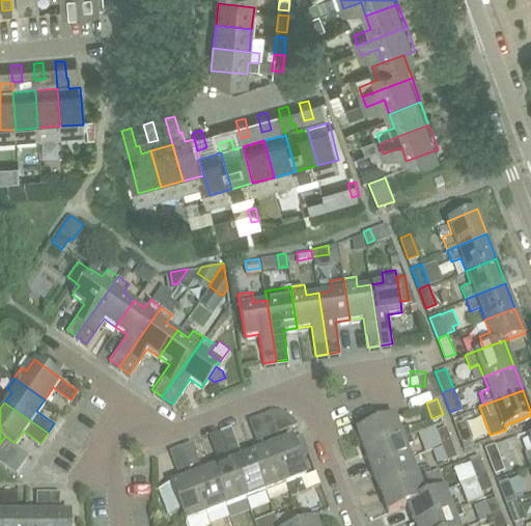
[(258,413),(284,481),(305,473),(290,436),(281,439),(278,430),(297,422),(292,415),(285,410),(277,408),(269,409),(258,413)]
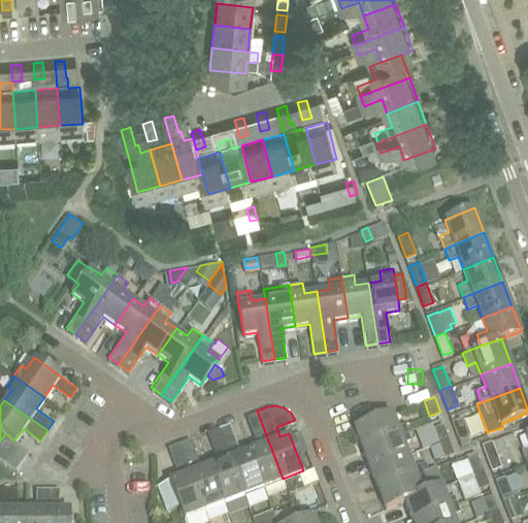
[(249,449),(263,486),(283,479),(257,411),(246,415),(258,445),(249,449)]
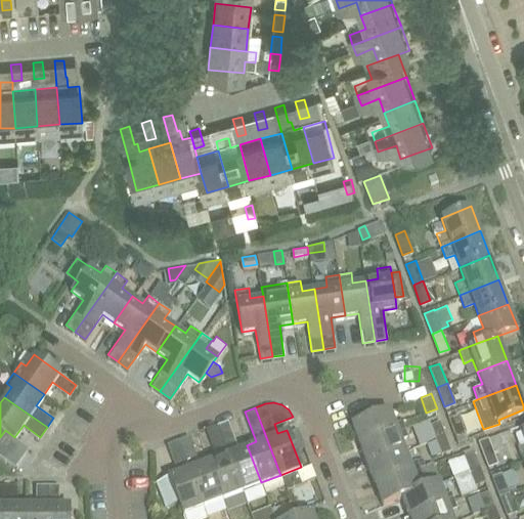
[(406,423),(427,418),(424,407),(404,414),(406,423)]
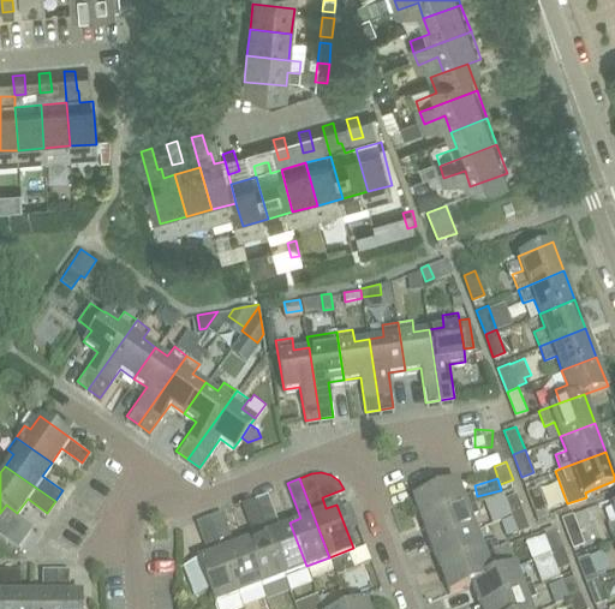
[(413,497),(423,521),(475,501),(471,491),(463,495),(457,481),(413,497)]
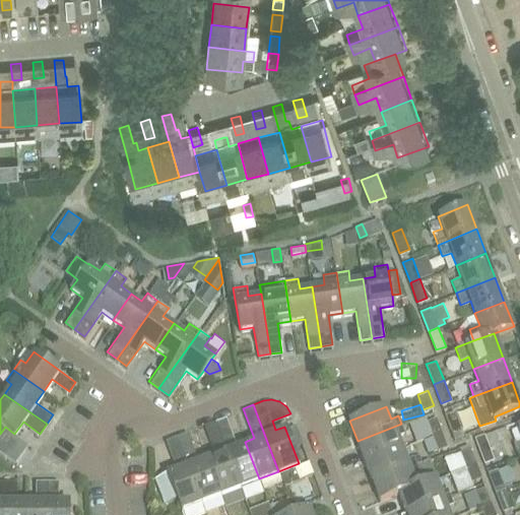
[(445,412),(452,432),(462,429),(455,408),(445,412)]
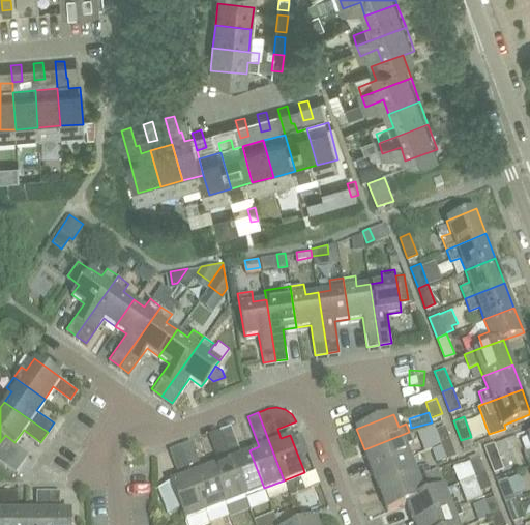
[(218,428),(244,496),(264,488),(249,450),(241,454),(230,424),(218,428)]
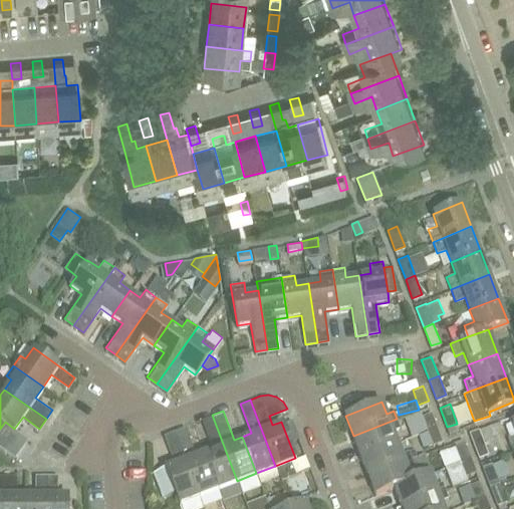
[(419,432),(428,429),(437,425),(432,411),(414,418),(419,432)]
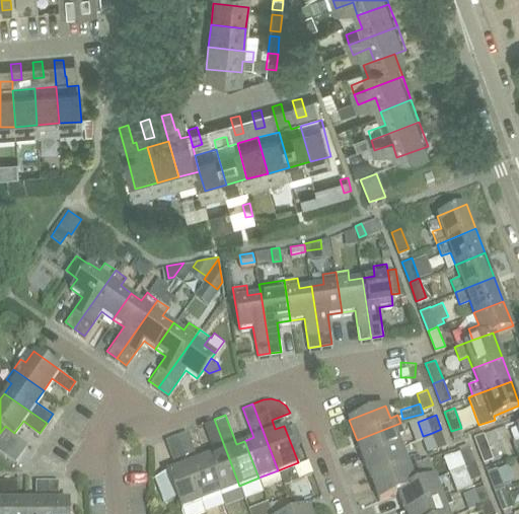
[(206,455),(220,493),(239,486),(214,419),(204,423),(215,452),(206,455)]
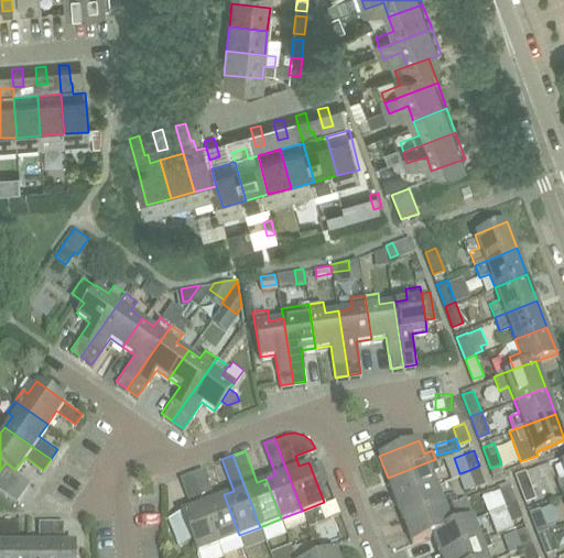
[(396,499),(435,483),(431,471),(438,468),(435,459),(388,478),(396,499)]
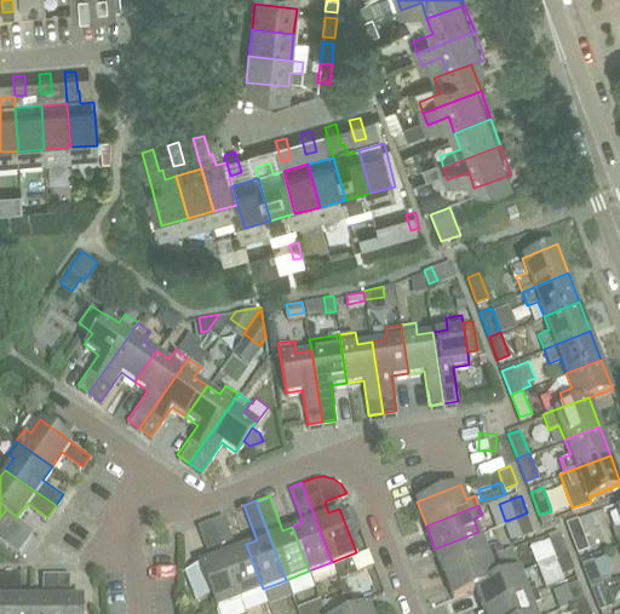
[(527,512),(516,517),(523,534),(534,531),(527,512)]
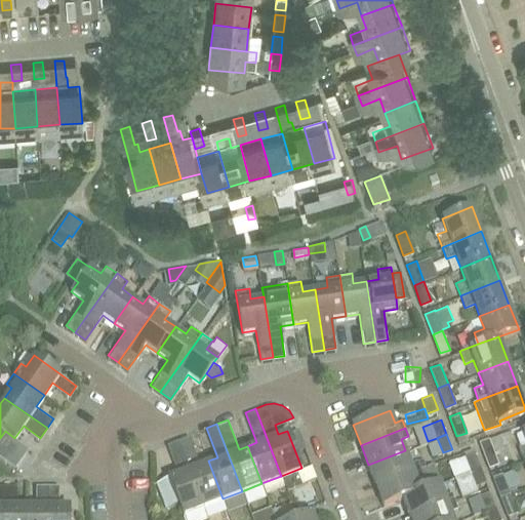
[(177,439),(203,506),(223,498),(208,461),(200,465),(189,435),(177,439)]
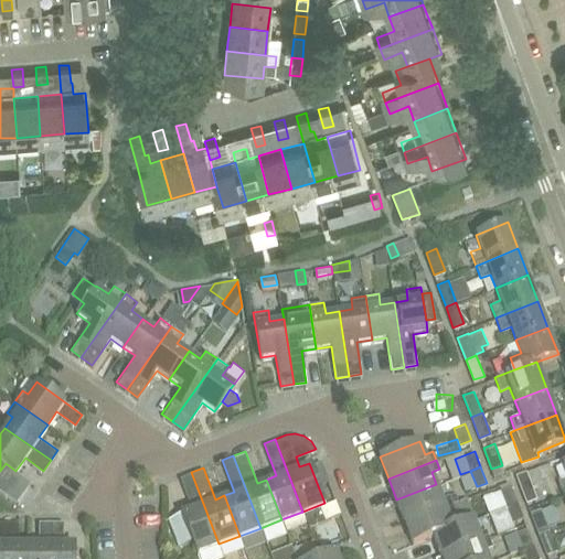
[(537,496),(526,469),(515,473),(525,501),(537,496)]
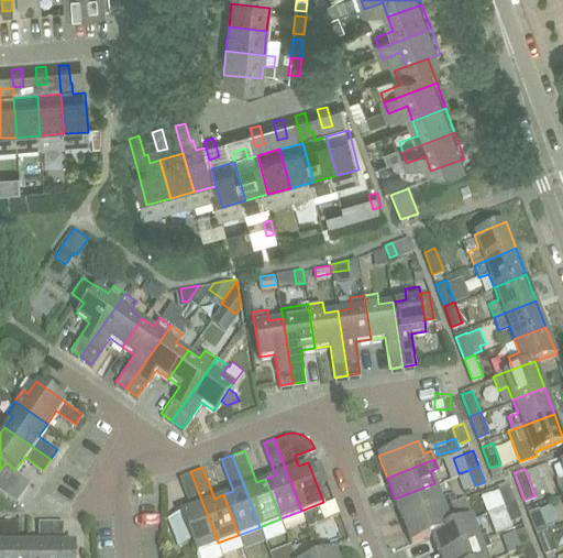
[(218,543),(190,471),(179,476),(191,507),(181,511),(197,550),(218,543)]
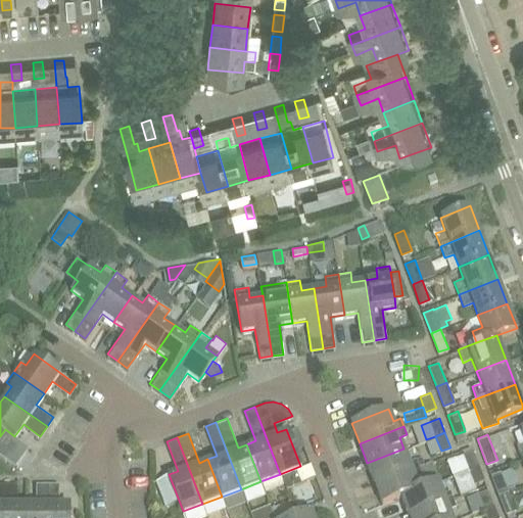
[(374,482),(419,465),(416,457),(409,460),(403,449),(367,463),(374,482)]
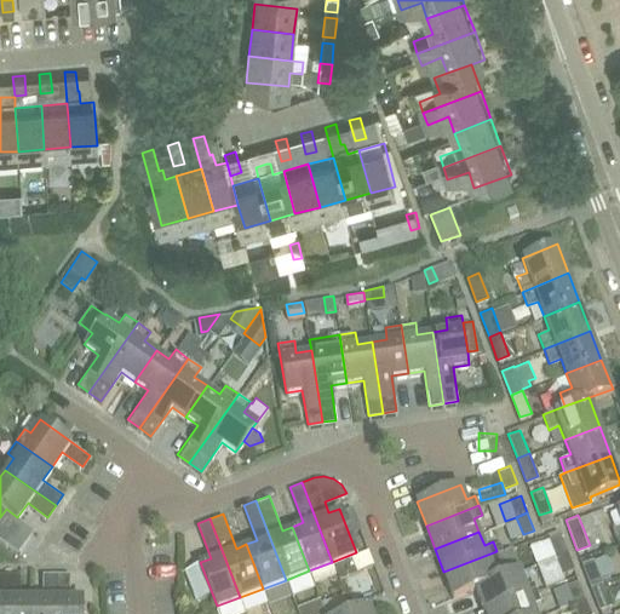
[(555,555),(567,550),(561,532),(549,537),(555,555)]
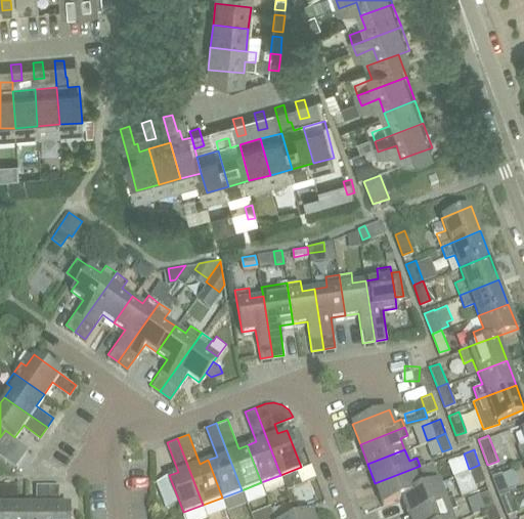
[(464,453),(448,460),(454,475),(469,469),(464,453)]
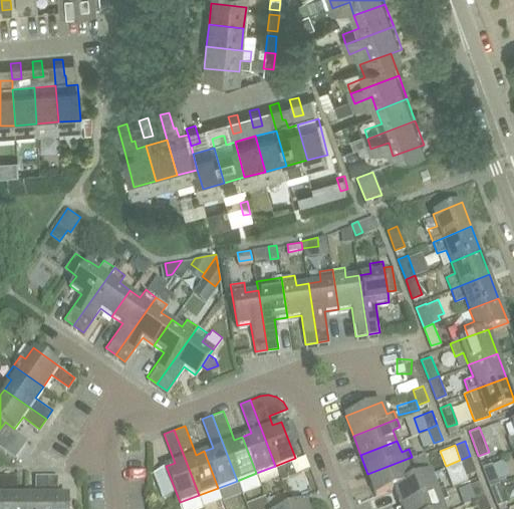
[(470,456),(460,460),(466,474),(476,470),(470,456)]
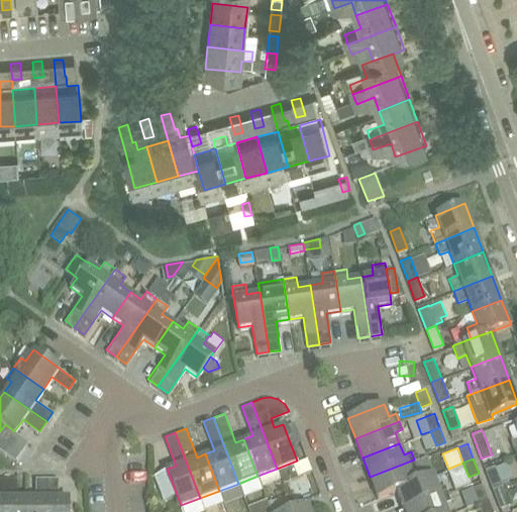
[(397,489),(413,482),(409,471),(416,468),(414,459),(370,477),(378,496),(397,489)]
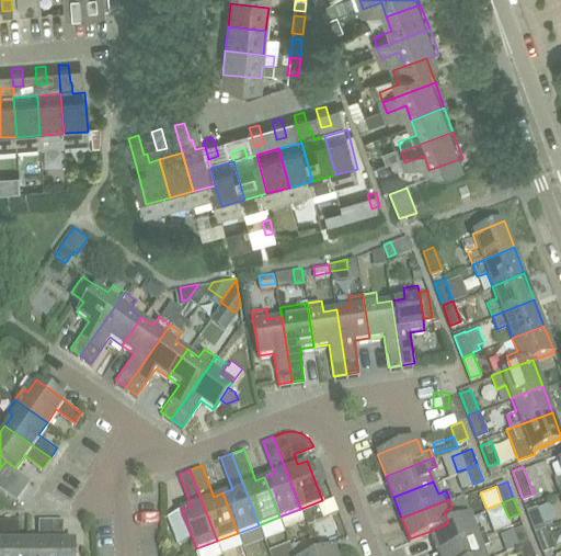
[(535,530),(546,525),(537,503),(526,508),(535,530)]
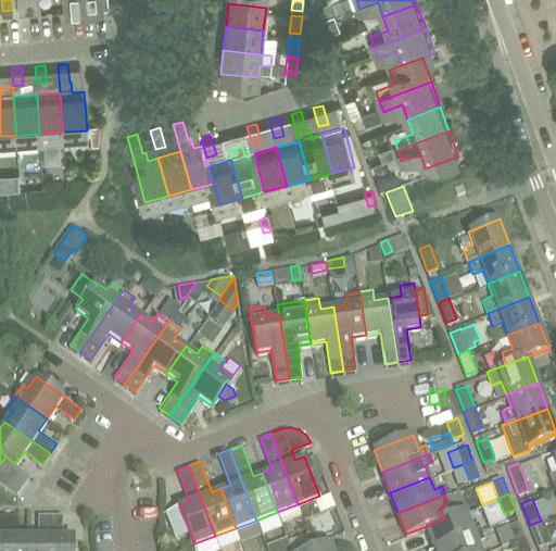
[(434,548),(481,529),(478,520),(470,523),(465,511),(444,518),(427,526),(434,548)]
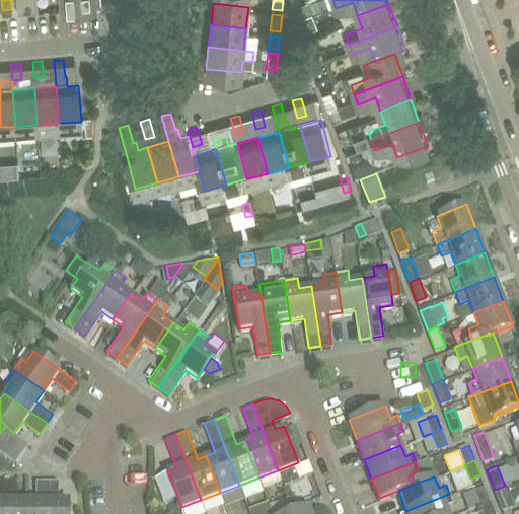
[(25,513),(25,498),(17,498),(16,479),(5,479),(4,513),(25,513)]
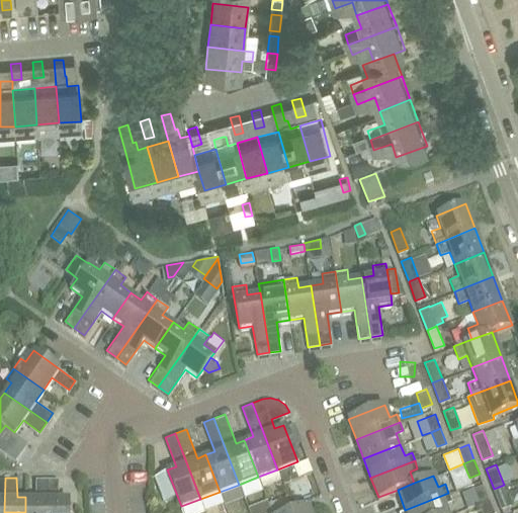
[(47,512),(47,478),(35,478),(35,497),(25,497),(25,512),(47,512)]
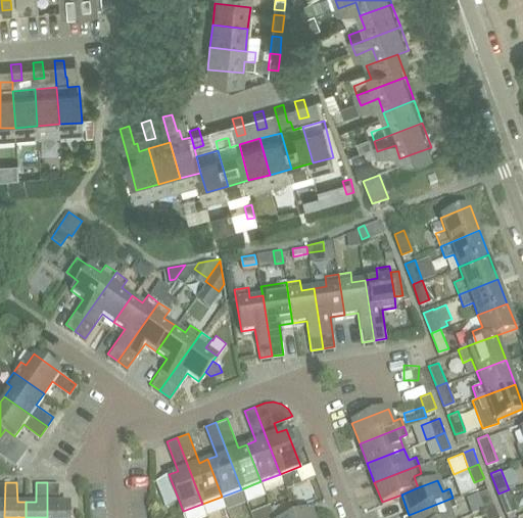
[(47,517),(67,517),(68,502),(59,502),(59,482),(47,482),(47,517)]
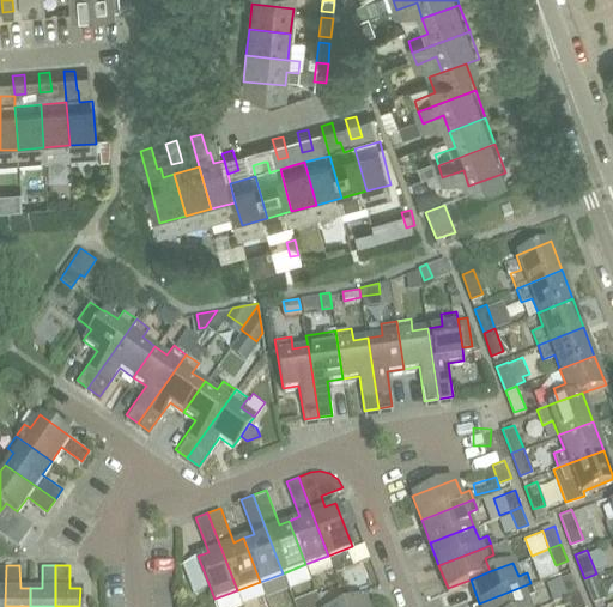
[(568,595),(578,590),(571,571),(560,576),(568,595)]
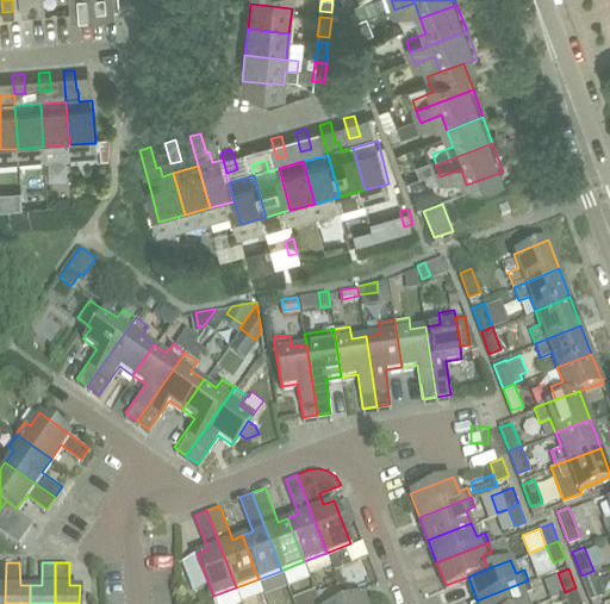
[(593,571),(582,576),(590,598),(602,593),(593,571)]
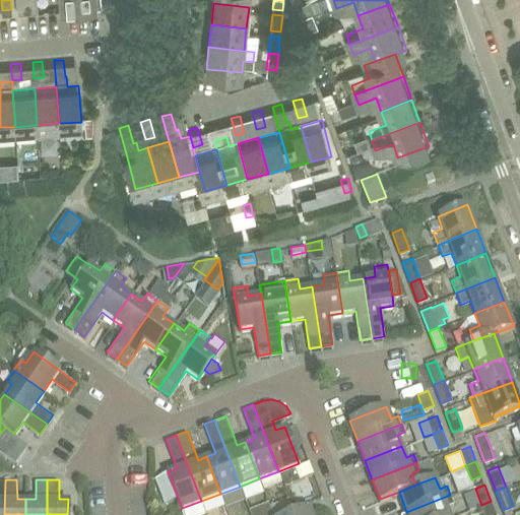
[(453,502),(450,495),(406,512),(407,514),(450,514),(446,505),(453,502)]
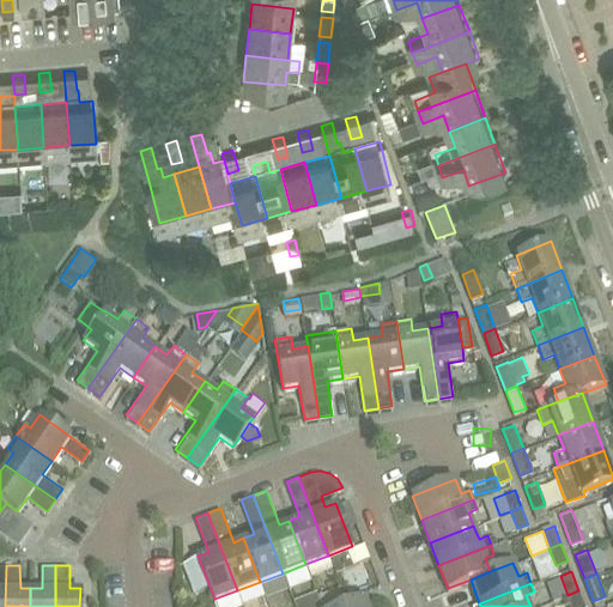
[(578,590),(568,595),(571,606),(582,606),(586,606),(578,590)]
